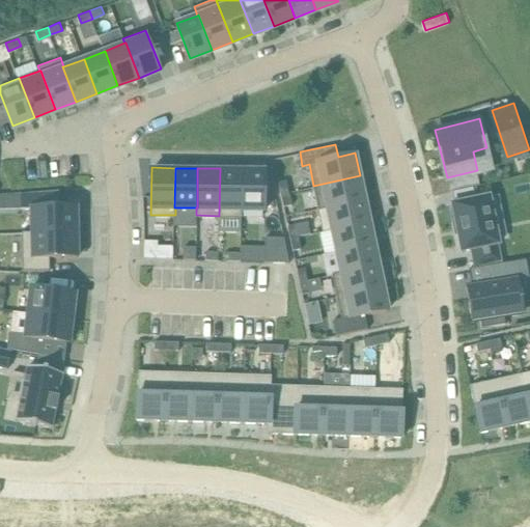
[(220,168),(219,216),(243,216),(243,209),(242,209),(242,168),(220,168)]
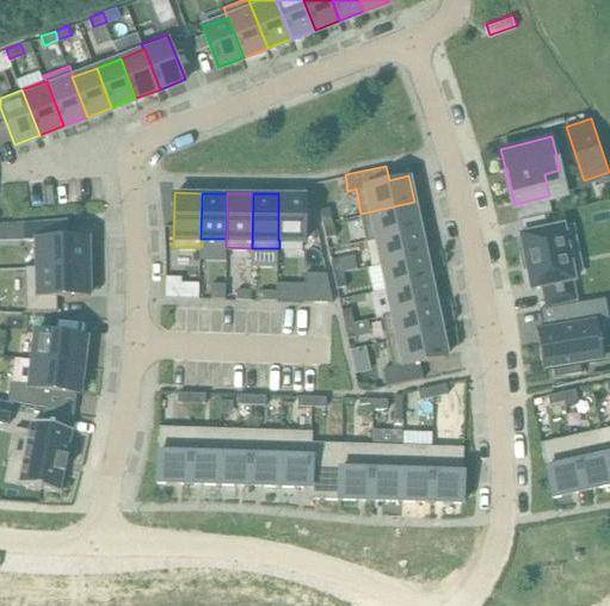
[(278,193),(278,240),(279,240),(306,240),(306,195),(278,193)]
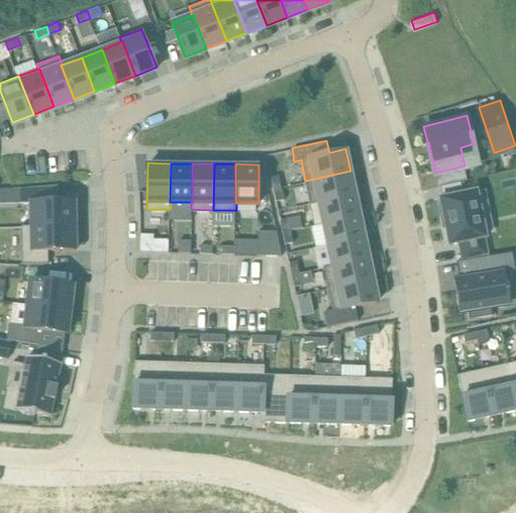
[(350,171),(305,181),(310,203),(320,201),(319,200),(354,193),(350,171)]
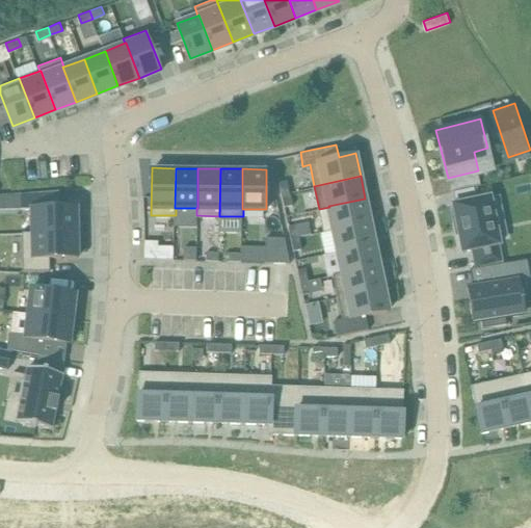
[(288,179),(280,181),(282,192),(290,191),(288,179)]
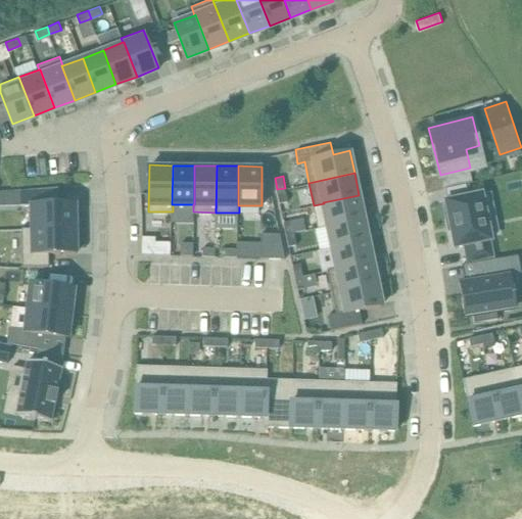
[(58,186),(21,189),(21,204),(32,204),(32,226),(32,228),(77,227),(76,202),(59,202),(58,186)]
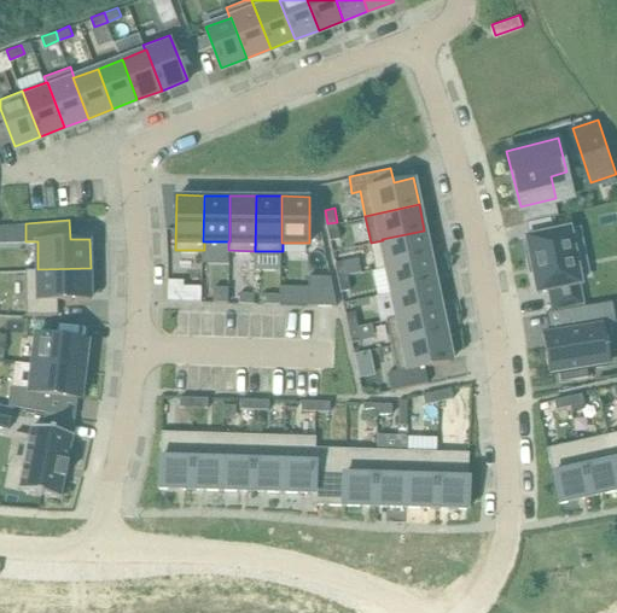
[(337,222),(327,223),(331,238),(341,235),(337,222)]
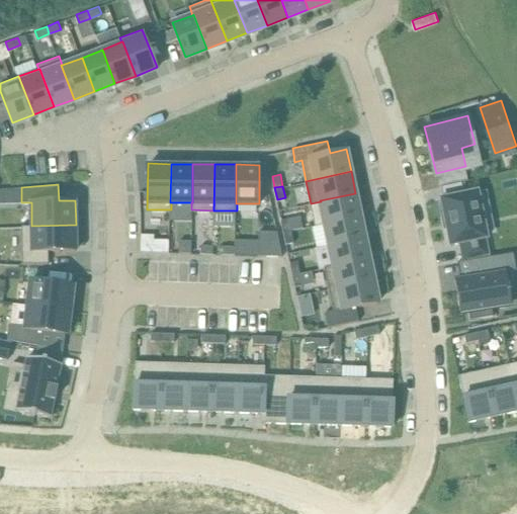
[(442,200),(439,201),(442,215),(445,213),(451,243),(459,241),(462,259),(491,253),(486,229),(481,206),(478,191),(478,190),(442,197),(442,200)]
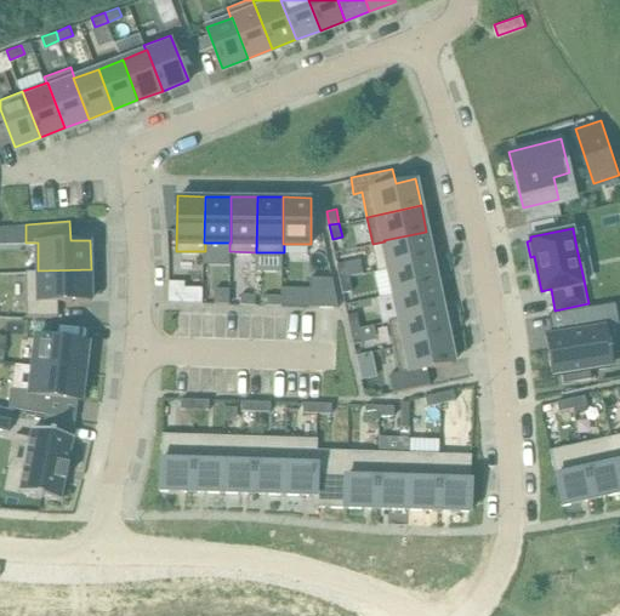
[(385,241),(373,244),(377,268),(390,266),(432,257),(426,232),(384,240),(385,241)]
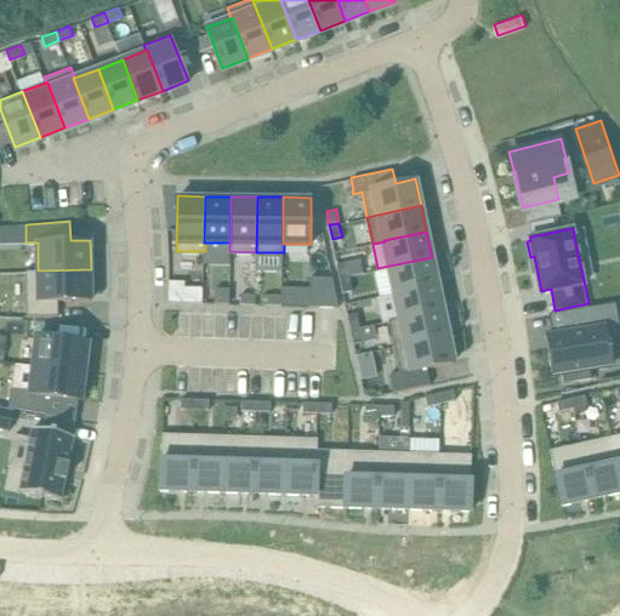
[(432,257),(390,266),(394,291),(437,283),(432,257)]
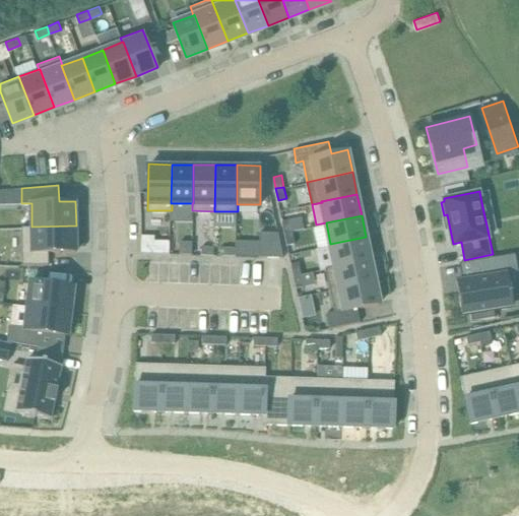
[(290,217),(282,219),(284,232),(293,230),(290,217)]
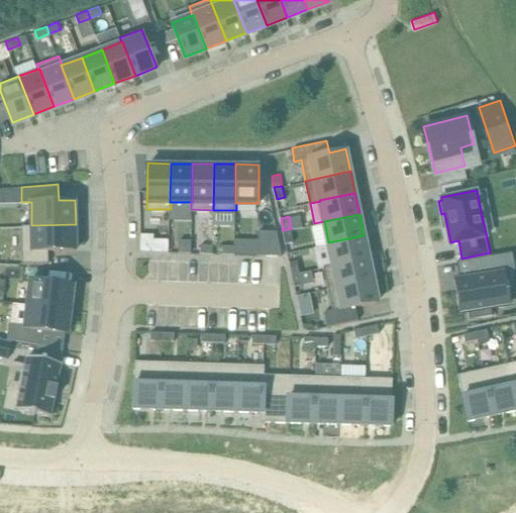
[(31,223),(22,224),(23,262),(48,261),(48,248),(76,247),(76,224),(31,225),(31,223)]
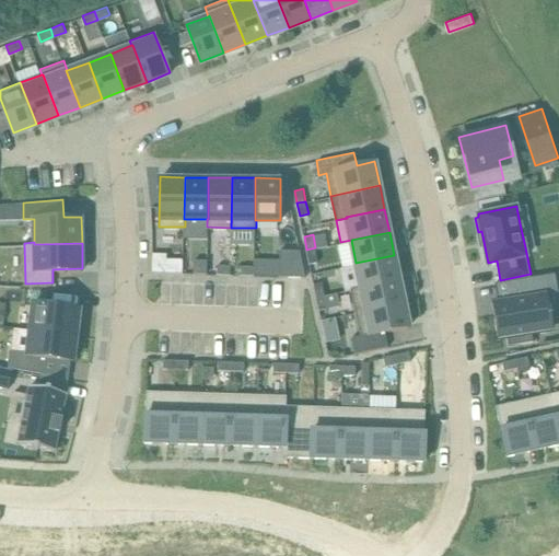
[(315,247),(306,250),(310,262),(318,261),(315,247)]
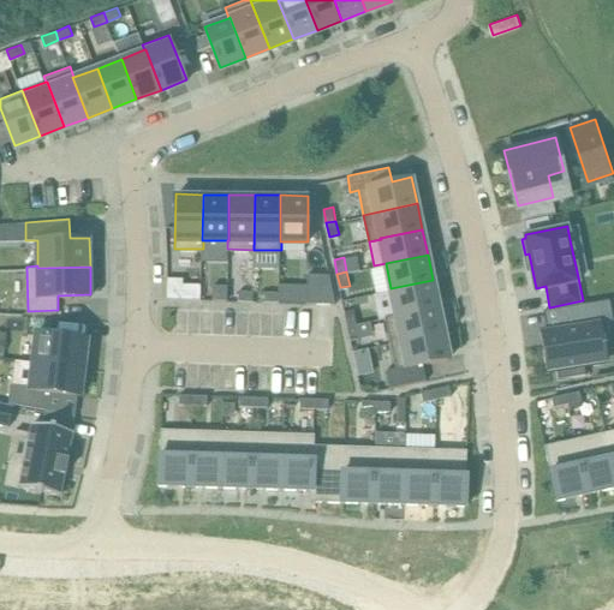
[(308,285),(308,301),(335,301),(329,275),(308,274),(308,285)]
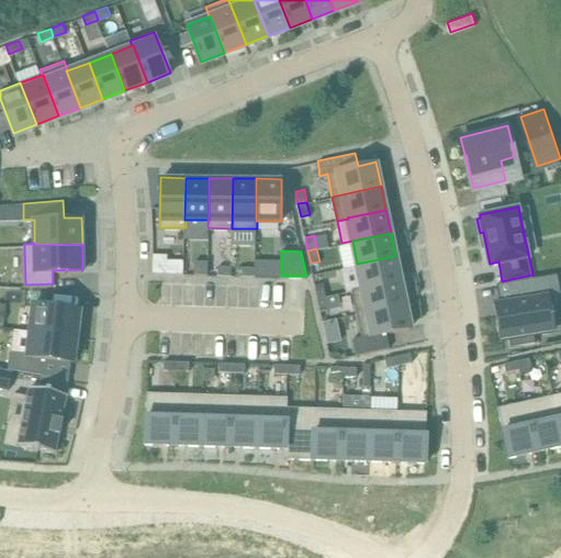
[(153,252),(153,271),(165,271),(166,257),(166,252),(153,252)]
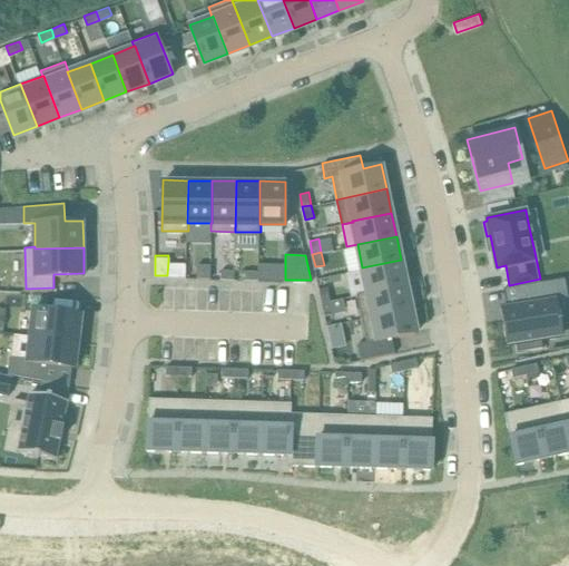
[(401,260),(362,267),(368,290),(368,291),(406,283),(401,260)]
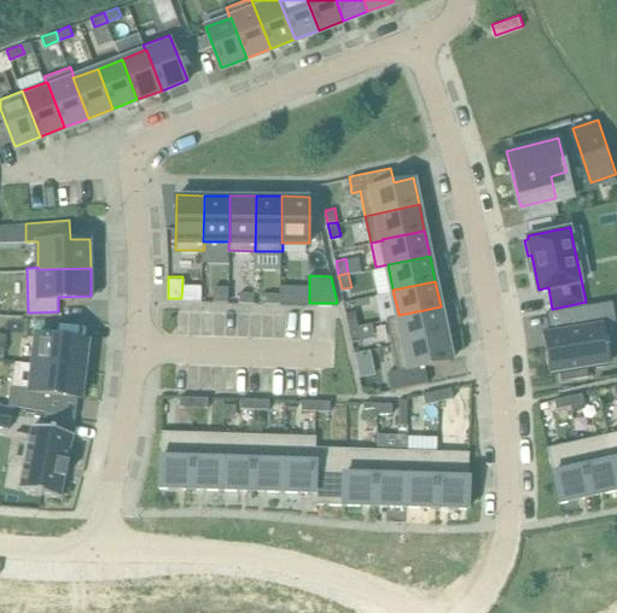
[(214,285),(214,299),(228,299),(228,285),(214,285)]
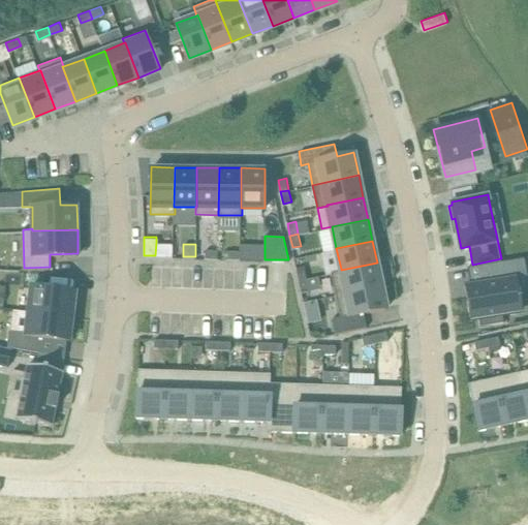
[(206,248),(206,257),(218,257),(218,249),(206,248)]
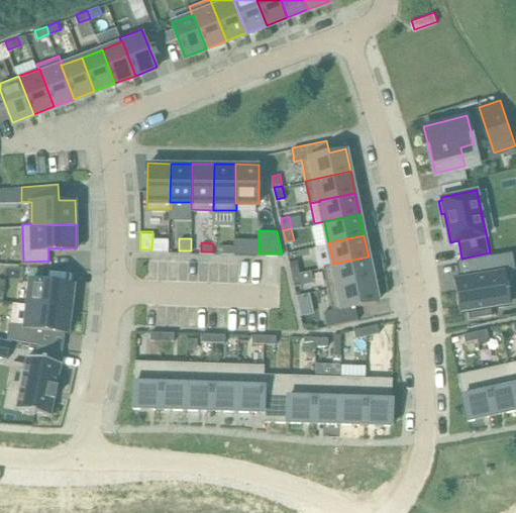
[(222,243),(222,251),(234,252),(235,243),(222,243)]
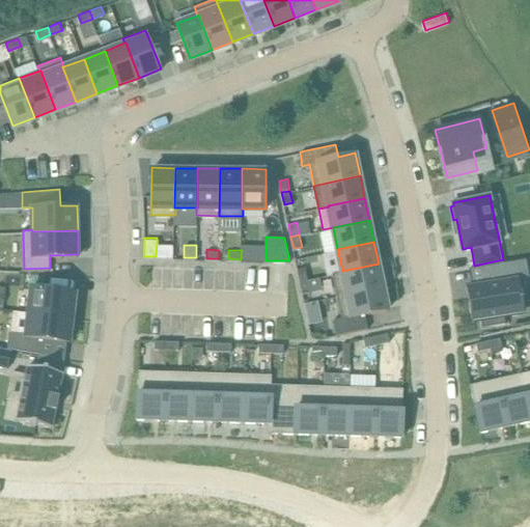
[(473,284),(469,285),(470,296),(474,317),(481,316),(483,326),(506,322),(505,313),(523,310),(521,297),(523,297),(523,292),(523,290),(520,290),(515,259),(528,257),(528,256),(470,267),(470,268),(484,265),(487,282),(473,284)]
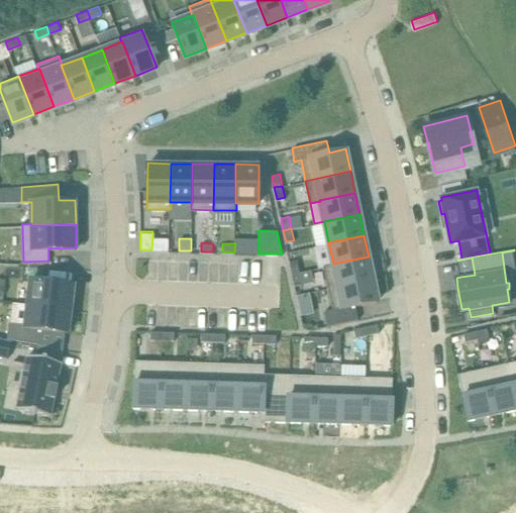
[(333,263),(323,265),(328,287),(373,278),(369,257),(333,264),(333,263)]
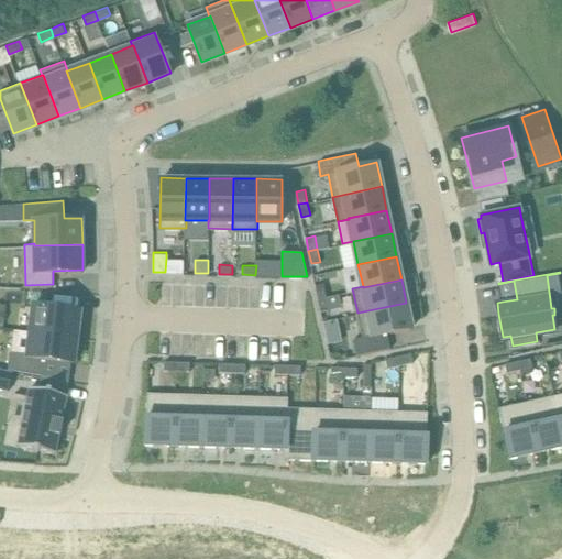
[(324,282),(316,284),(318,297),(327,295),(324,282)]
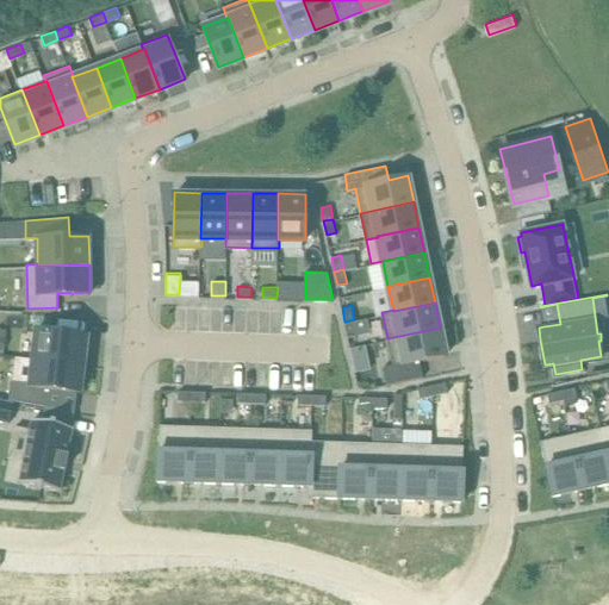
[(354,319),(345,322),(348,336),(358,334),(354,319)]
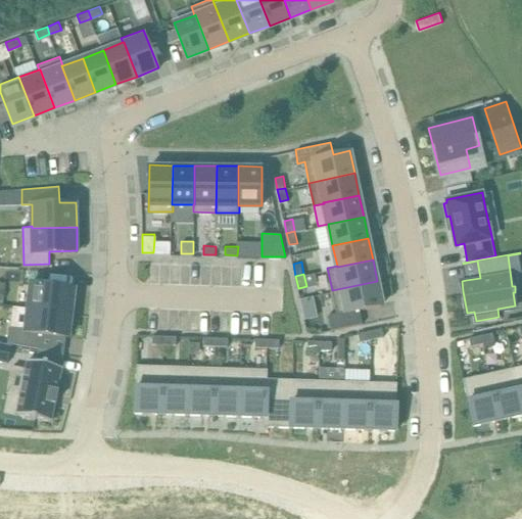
[(336,312),(328,314),(331,329),(363,322),(360,309),(382,303),(377,281),(332,290),(336,312)]
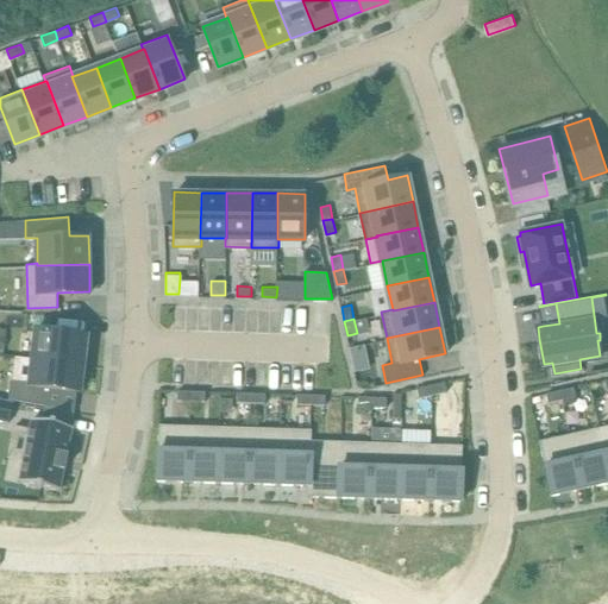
[(36,328),(32,356),(83,362),(87,334),(36,328)]
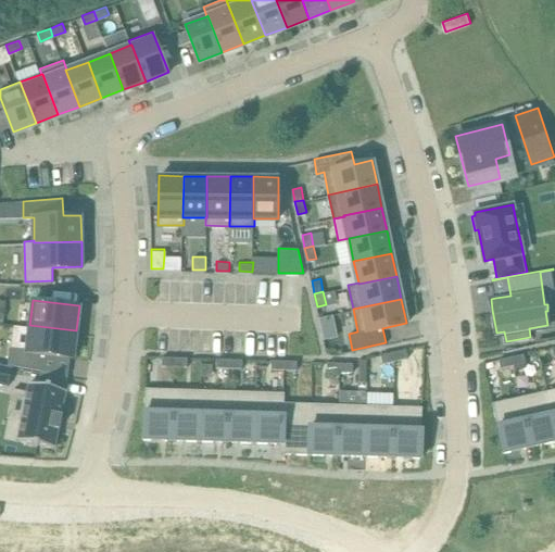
[(10,347),(8,363),(40,369),(42,353),(73,356),(76,330),(29,325),(27,349),(10,347)]
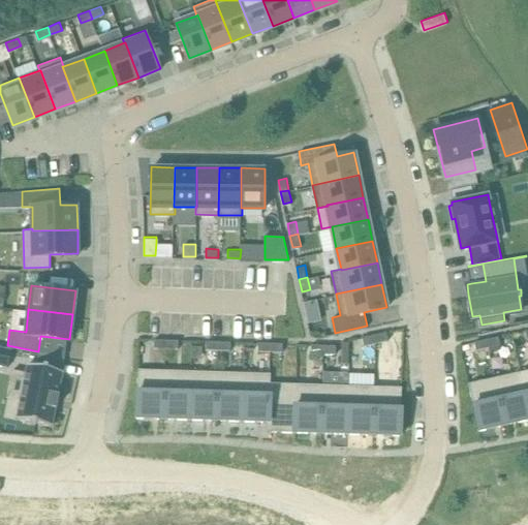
[(386,331),(374,333),(376,341),(389,339),(386,331)]
